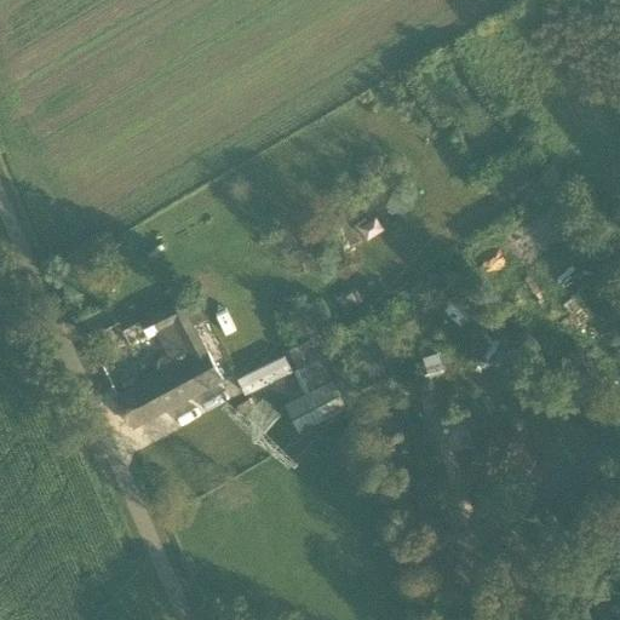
[(394,190),(386,208),(405,217),(413,199),(394,190)]
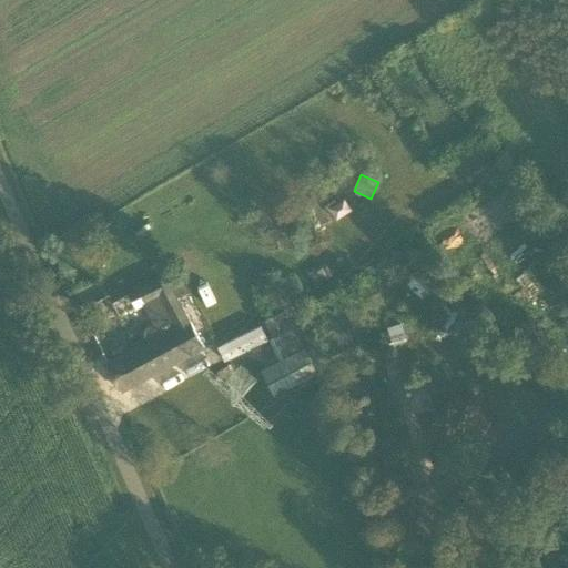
[(418,270),(406,280),(421,300),(434,290),(418,270)]
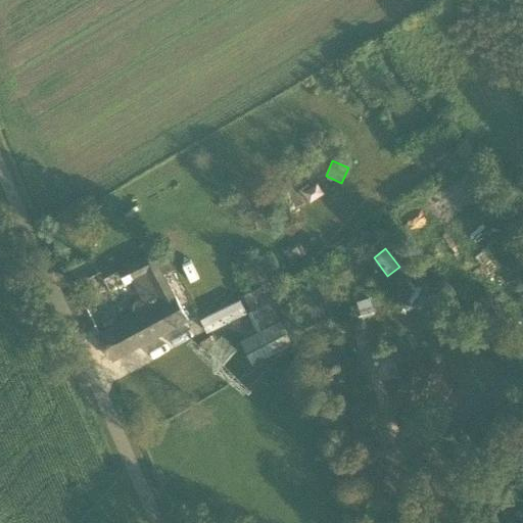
[(125,317),(127,322),(99,336),(112,361),(188,320),(177,298),(186,293),(162,249),(153,254),(104,279),(109,291),(132,280),(142,299),(137,301),(134,304),(133,307),(134,312),(125,317)]
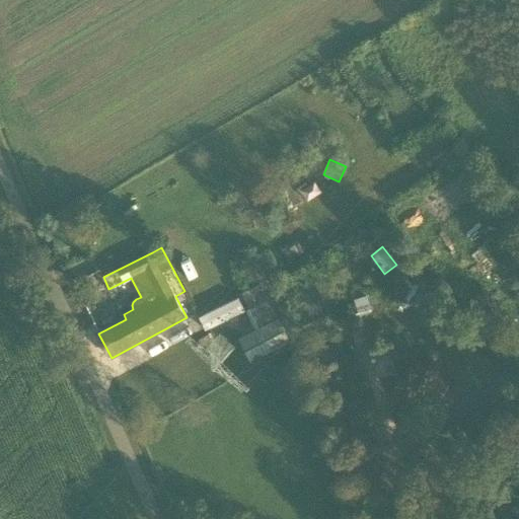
[(267,280),(262,269),(274,264),(267,248),(240,261),(252,287),(267,280)]
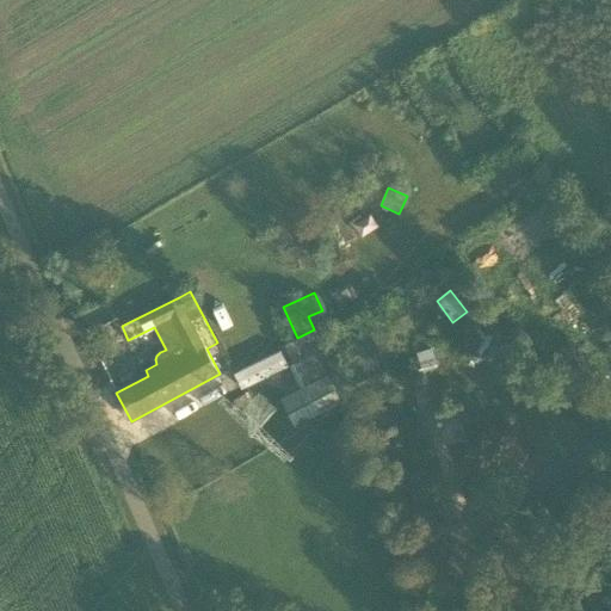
[(281,347),(290,366),(320,351),(318,346),(313,349),(306,334),(281,347)]
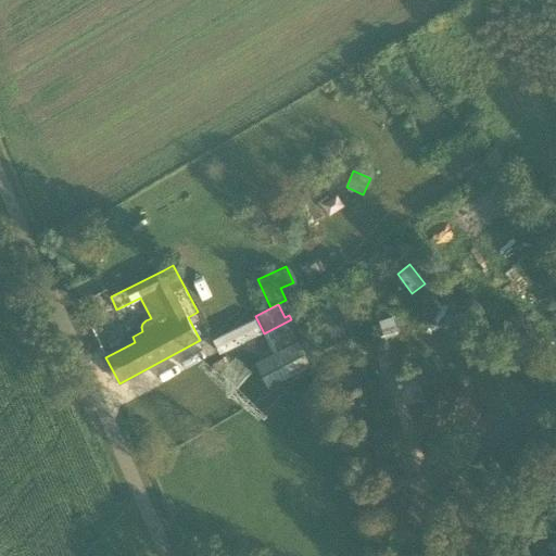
[(298,341),(255,363),(268,388),(310,366),(298,341)]
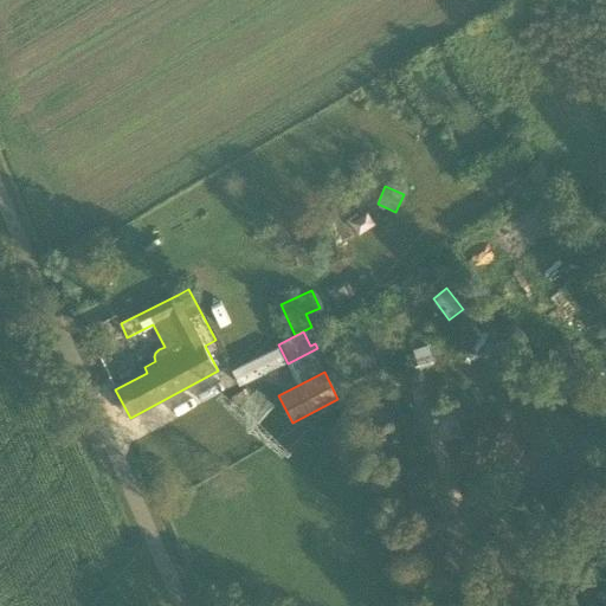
[(443,373),(424,378),(432,406),(451,400),(443,373)]
